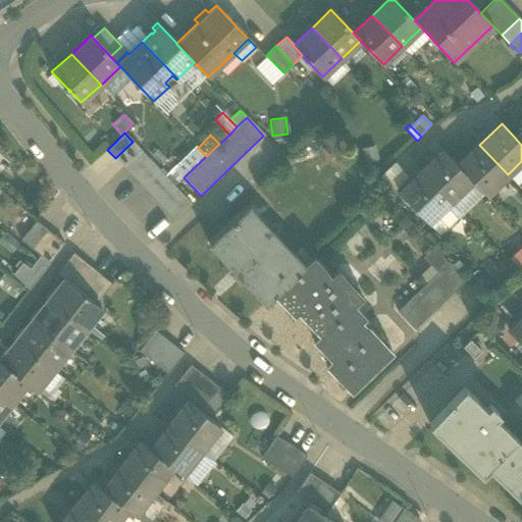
[(133,142),(115,158),(123,167),(142,151),(133,142)]
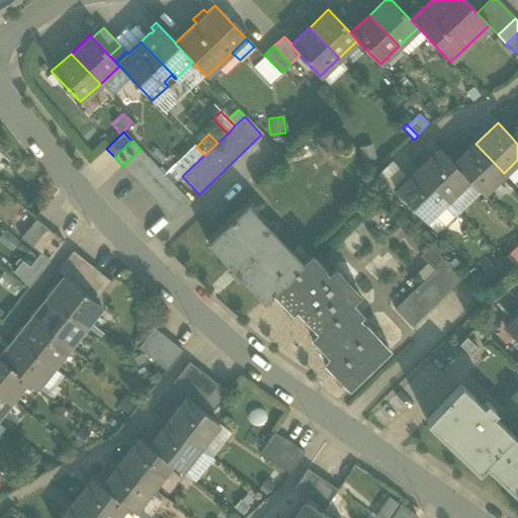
[(358,147),(361,161),(375,158),(372,144),(358,147)]
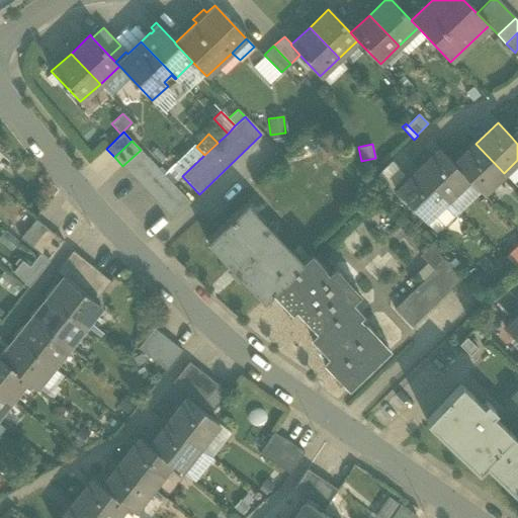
[(504,173),(476,144),(454,165),(479,190),(483,194),(504,173)]
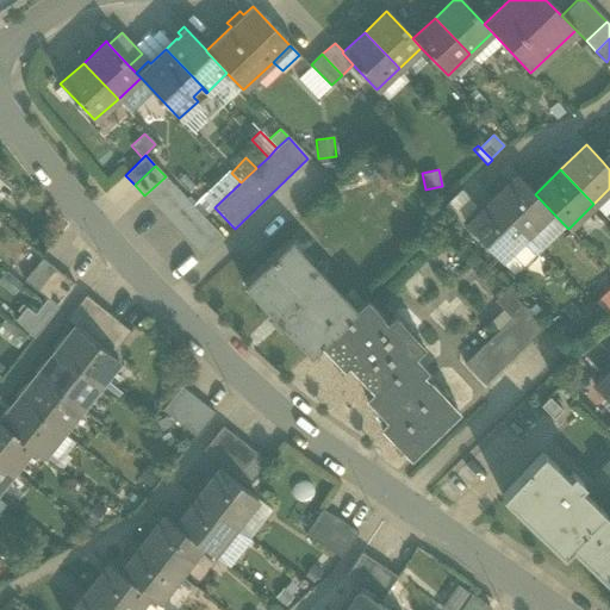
[(238,185),(226,173),(193,205),(205,217),(215,207),(238,185)]
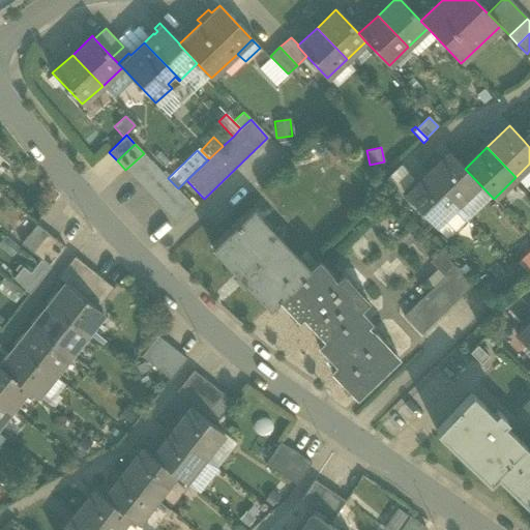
[(144,153),(125,170),(135,179),(152,163),(144,153)]
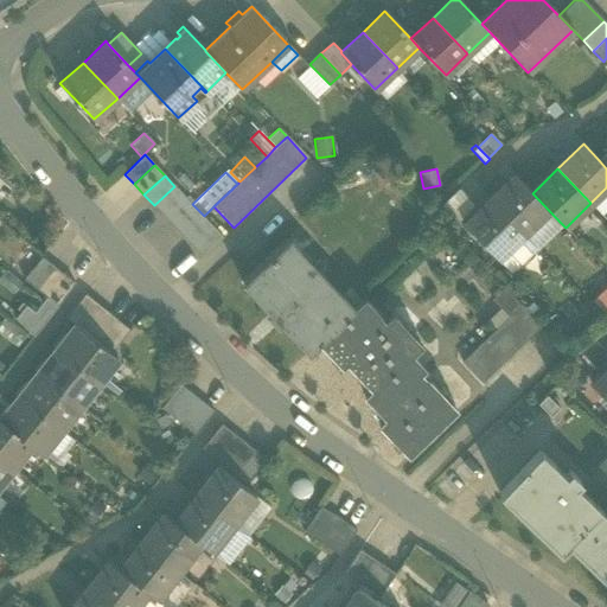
[(532,193),(515,176),(490,199),(522,235),(536,248),(561,223),(532,193)]
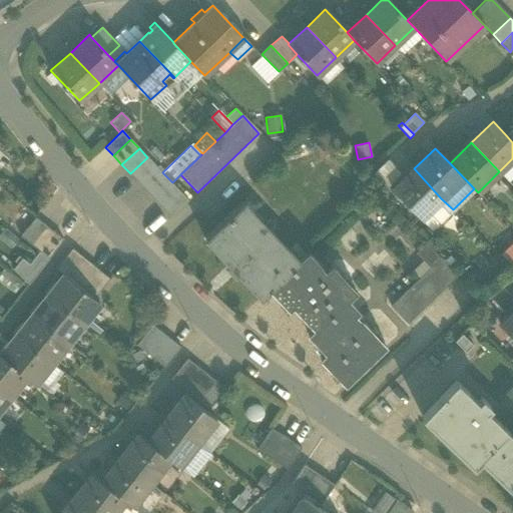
[(147,157),(130,173),(138,181),(155,165),(147,157)]
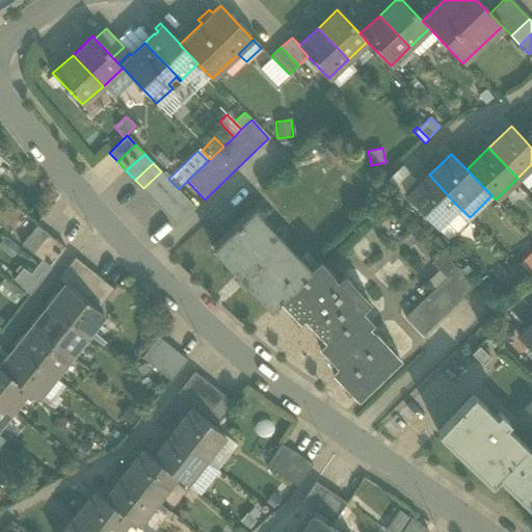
[(379,185),(394,201),(416,181),(401,165),(379,185)]
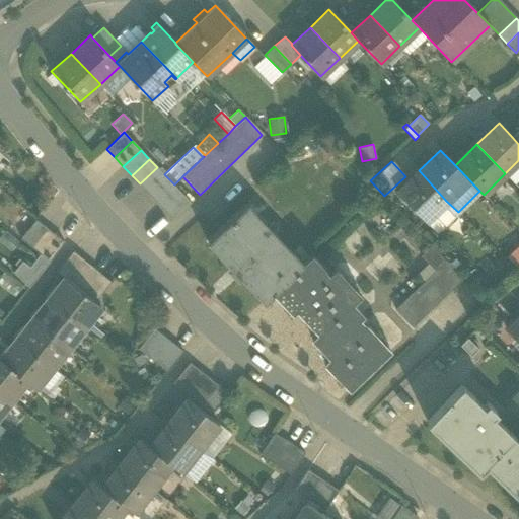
[(164,174),(157,167),(140,183),(173,219),(191,202),(174,184),(164,174)]
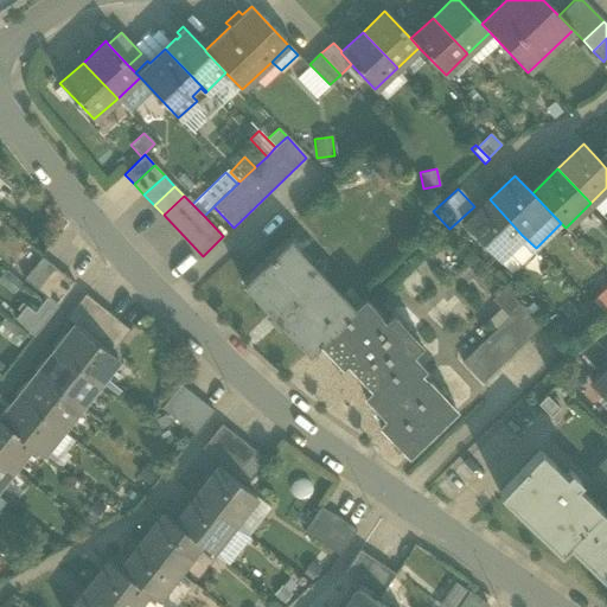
[(490,199),(464,224),(511,273),(531,253),(517,238),(522,235),(490,199)]
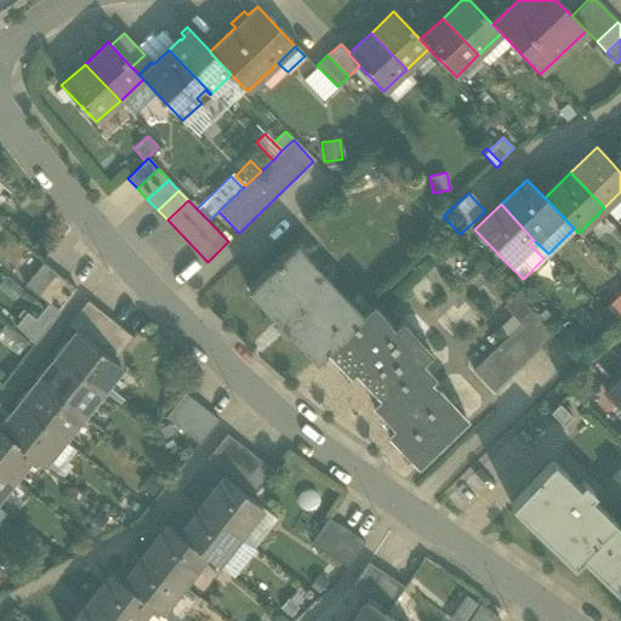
[(362,315),(295,245),(248,290),(277,320),(273,323),(284,334),(286,331),(315,360),(325,351),(362,315)]
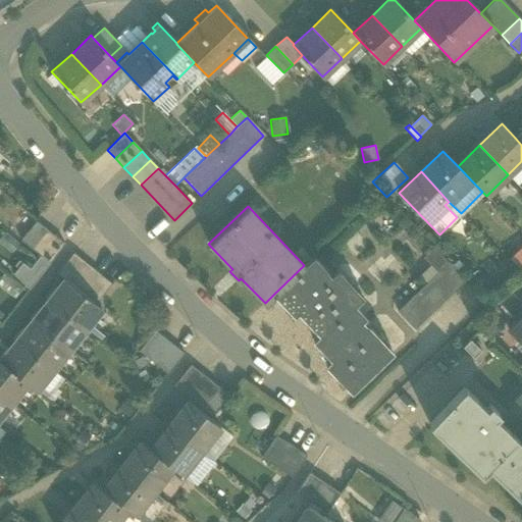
[(36,221),(20,241),(31,248),(45,229),(36,221)]
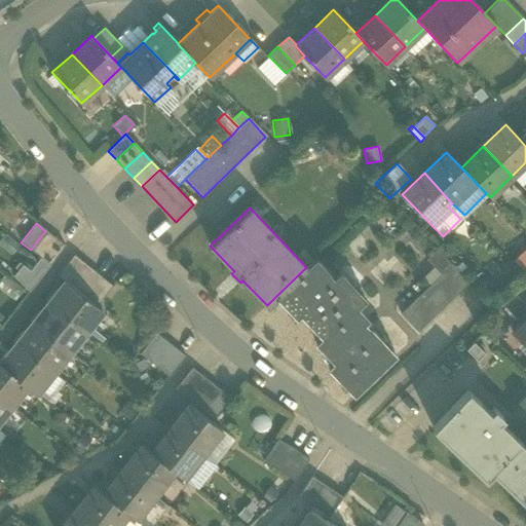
[(45,231),(31,250),(40,258),(55,238),(45,231)]
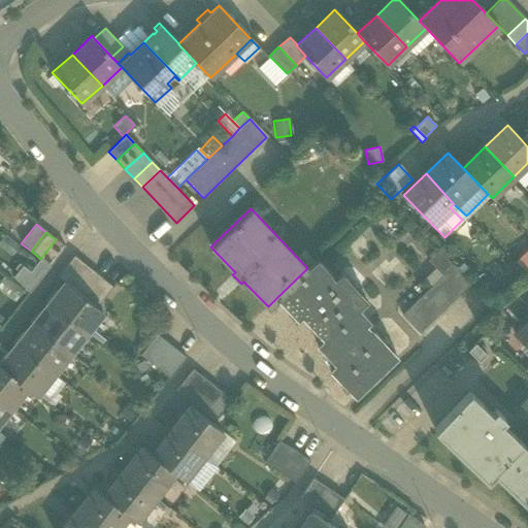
[(56,239),(40,259),(50,266),(65,248),(56,239)]
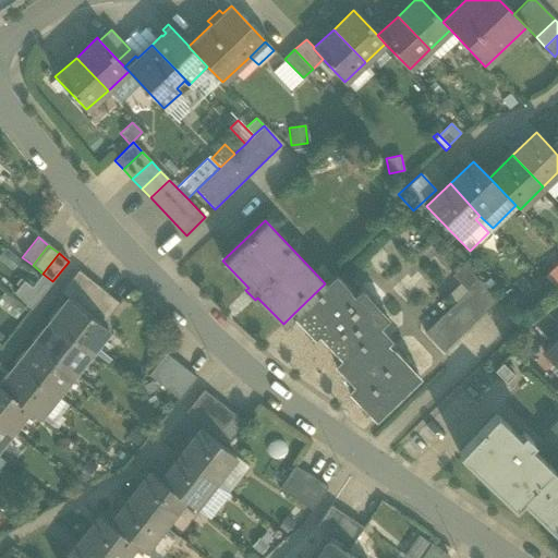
[(557,291),(557,263),(544,277),(557,291)]
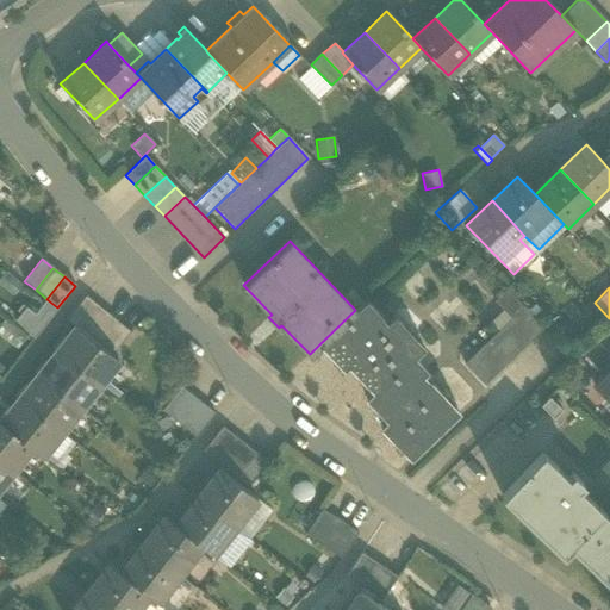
[(511,318),(523,306),(506,290),(495,302),(503,310),(511,318)]
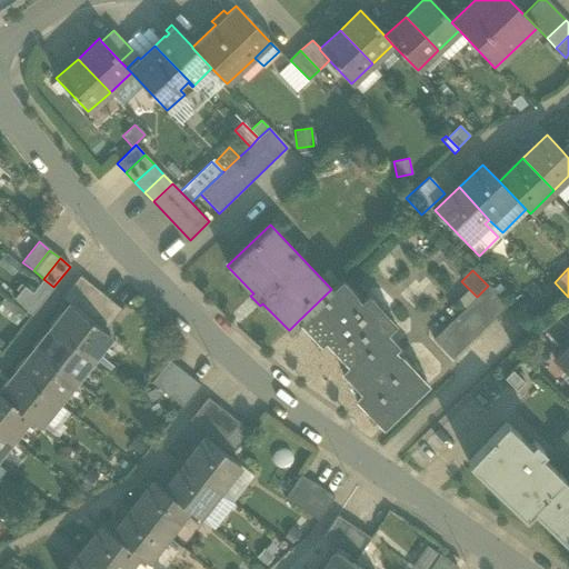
[(79,277),(62,298),(67,301),(72,306),(90,285),(79,277)]
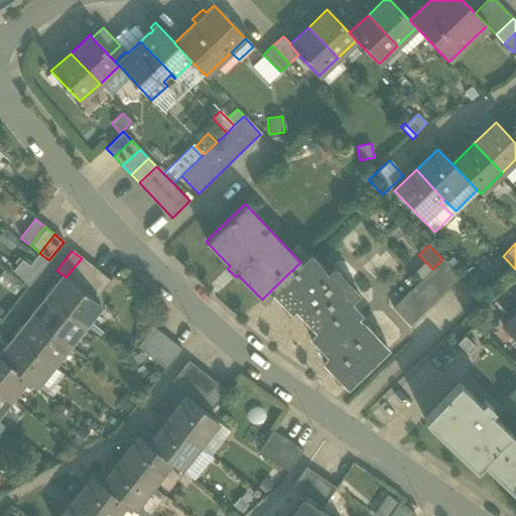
[(360,312),(349,300),(357,291),(333,266),(327,272),(324,269),(309,254),(271,290),(289,309),(292,305),(314,329),(308,334),(327,353),(320,358),(346,384),(386,346),(360,318),(357,314),(360,312)]
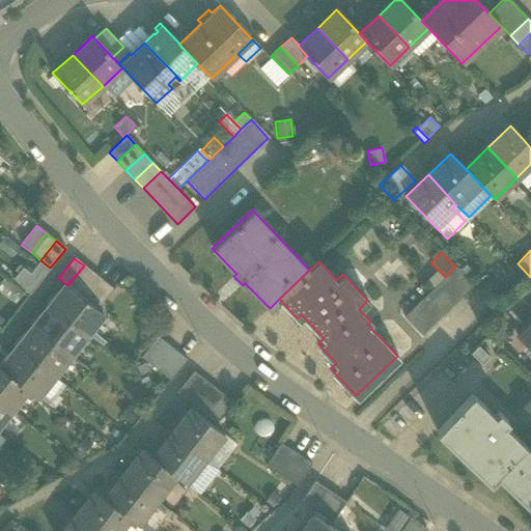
[(84,266),(67,285),(78,294),(93,273),(84,266)]
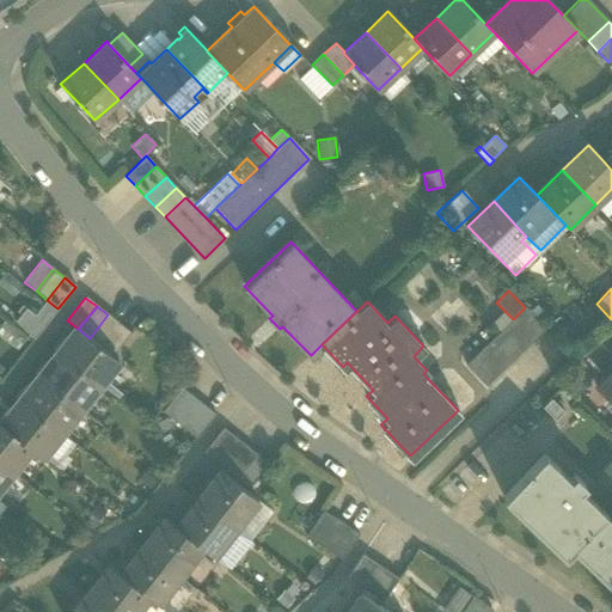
[(500,332),(465,365),(485,386),(545,329),(525,307),(513,319),(500,332)]
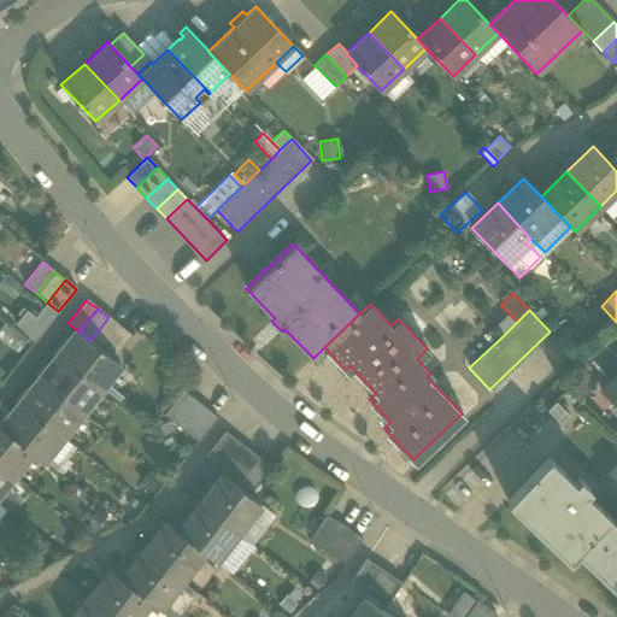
[(517,322),(509,313),(495,327),(504,335),(517,322)]
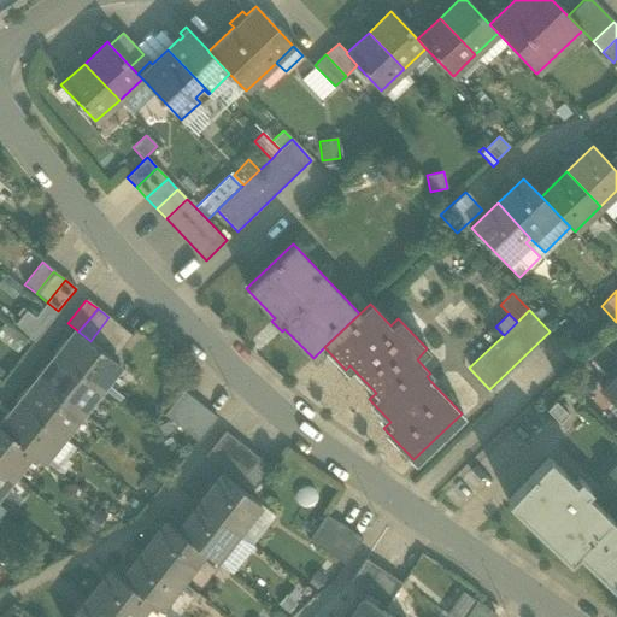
[(109,317),(90,341),(101,350),(121,327),(109,317)]
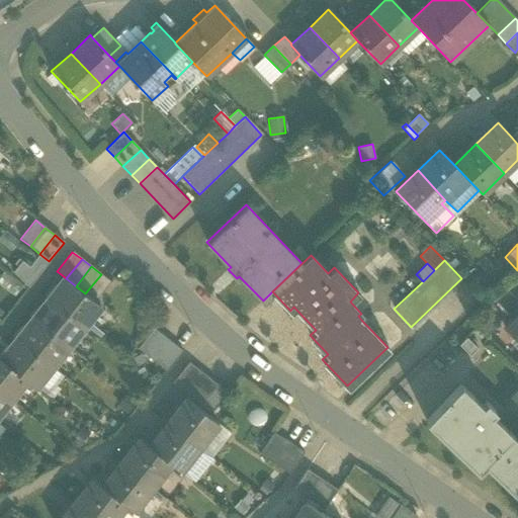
[(66,278),(61,274),(45,295),(83,326),(99,306),(94,300),(85,293),(76,286),(66,278)]
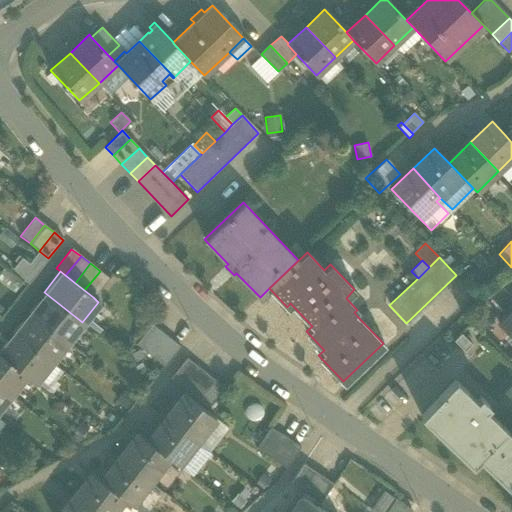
[(100,271),(84,290),(93,297),(108,278),(100,271)]
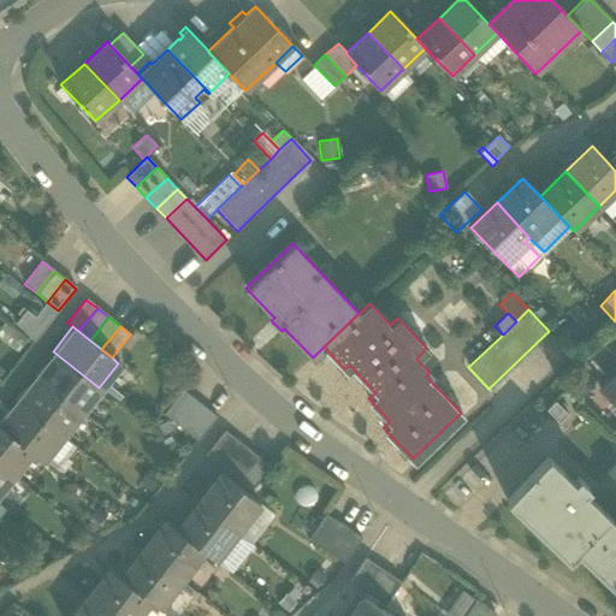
[(99,388),(53,351),(34,375),(80,412),(99,388)]
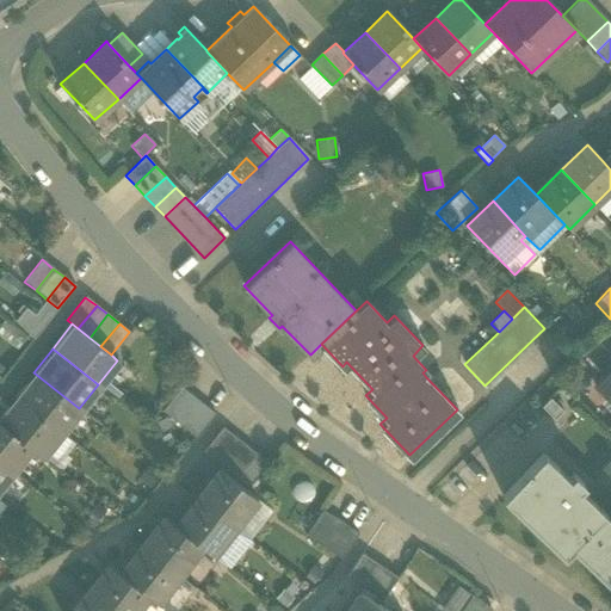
[(610,366),(592,384),(610,403),(610,366)]
